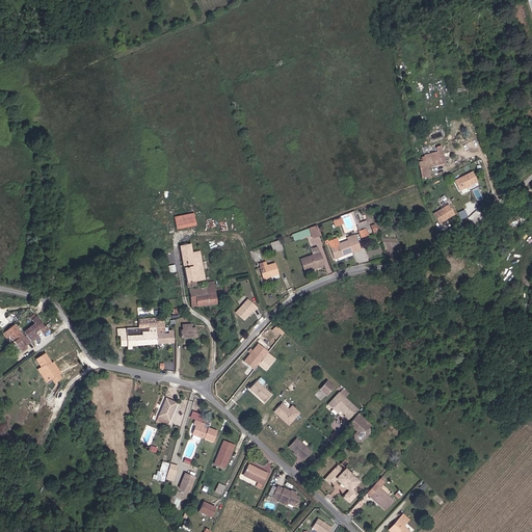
[(436,152),(424,156),(425,162),(418,164),(422,178),(429,176),(427,168),(445,163),(442,145),(435,148),(436,152)]
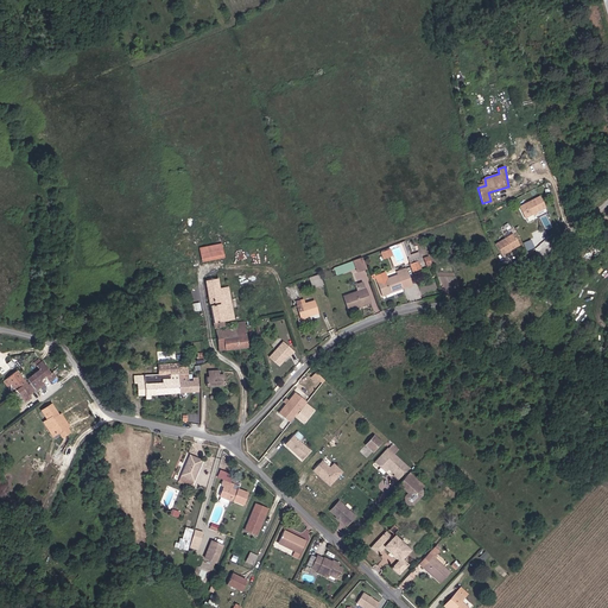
[(539,198),(519,208),(525,220),(545,209),(539,198)]
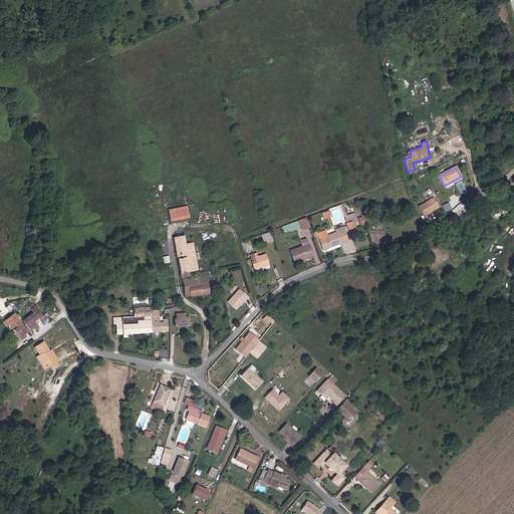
[(433,200),(418,210),(424,219),(439,209),(433,200)]
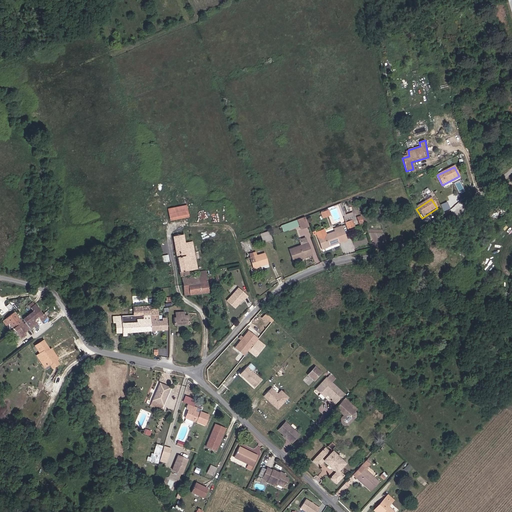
[(186,201),(167,205),(169,216),(188,212),(186,201)]
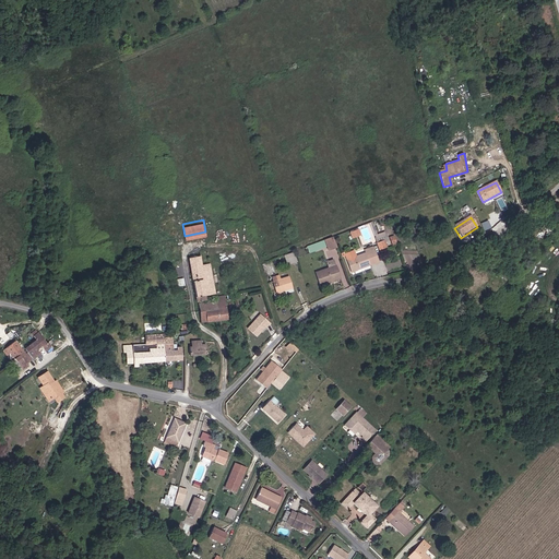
[(351,230),(352,237),(361,235),(359,228),(351,230)]
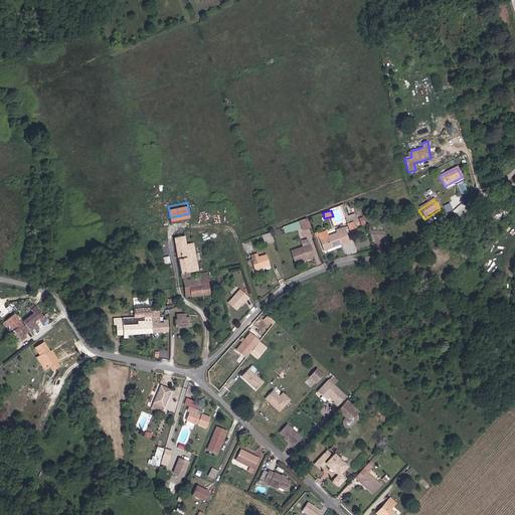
[(310,226),(306,217),(298,220),(300,225),(301,229),(310,226)]
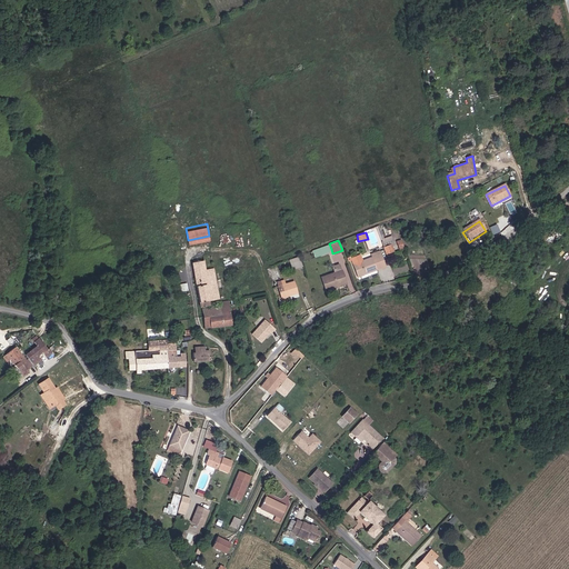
[(319,253),(331,249),(329,243),(317,248),(319,253)]
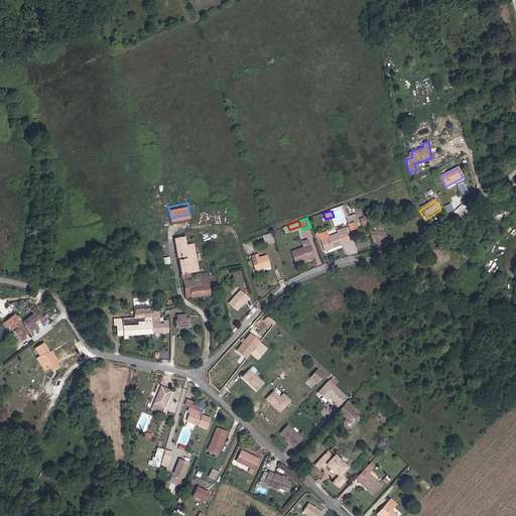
[(351,231),(357,228),(355,222),(348,225),(349,226),(351,231)]
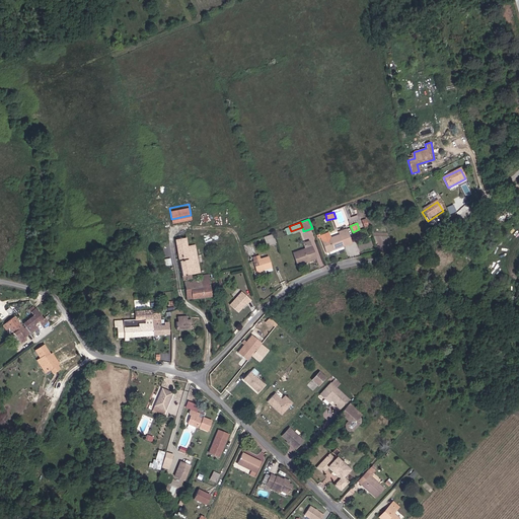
[(320,236),(322,242),(347,234),(346,229),(339,232),(339,235),(329,238),(327,233),(320,236)]
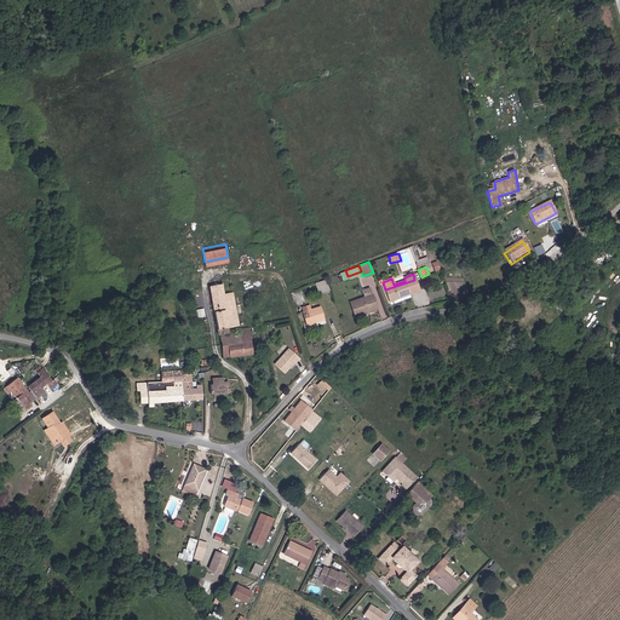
[(233,275),(214,279),(214,281),(207,283),(218,331),(225,329),(225,326),(239,322),(233,292),(236,291),(233,275)]
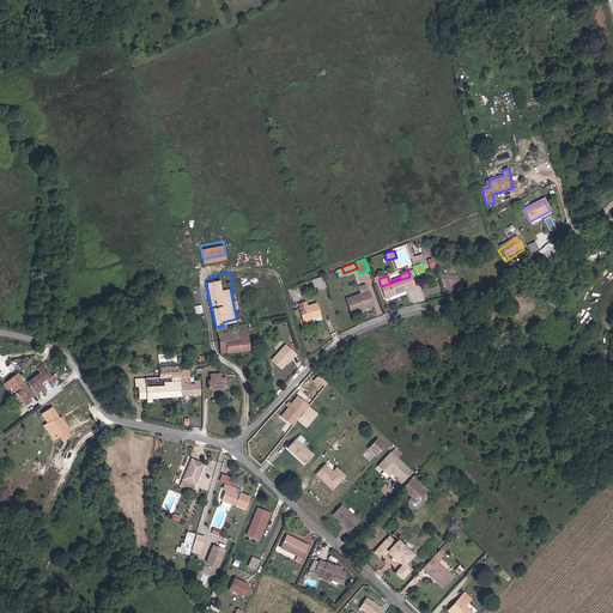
[(325,284),(320,273),(310,277),(314,287),(325,284)]
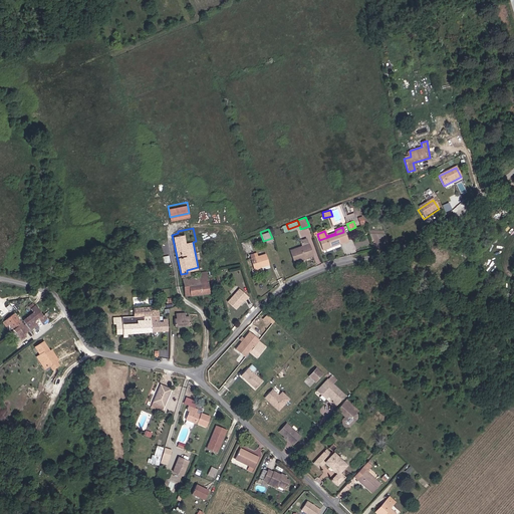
[(343,232),(319,240),(322,251),(330,248),(330,247),(340,243),(340,244),(347,242),(343,232)]
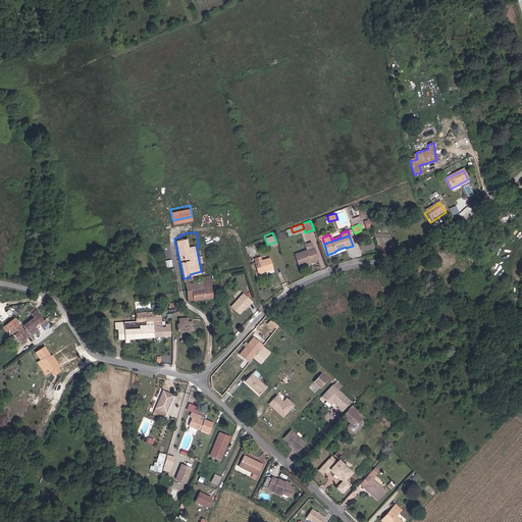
[(294,252),(295,255),(312,249),(312,247),(294,252)]
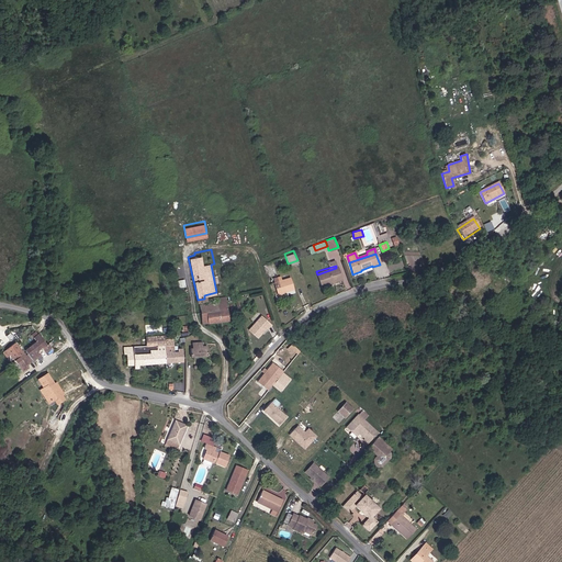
[(336,268),(317,274),(319,283),(339,278),(336,268)]
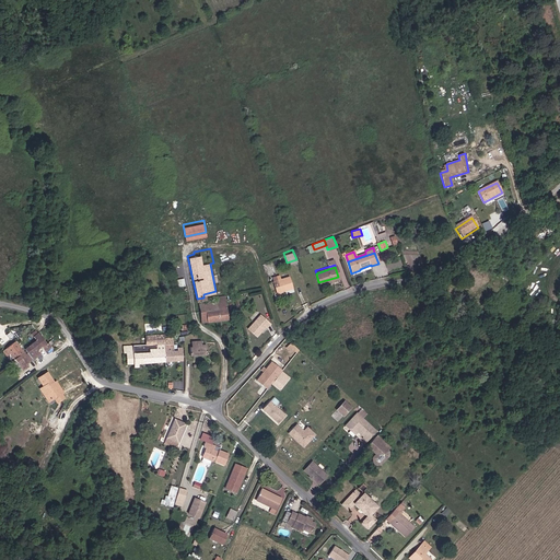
[(486,271),(474,279),(479,288),(491,279),(486,271)]
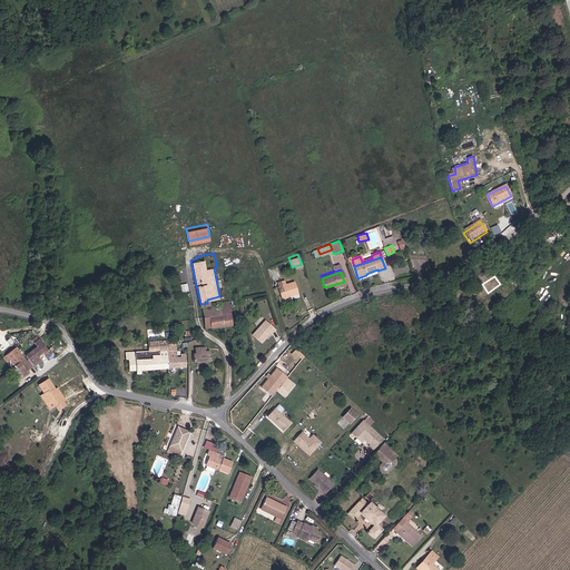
[(281,295),(296,290),(293,278),(281,282),(276,283),(281,295)]
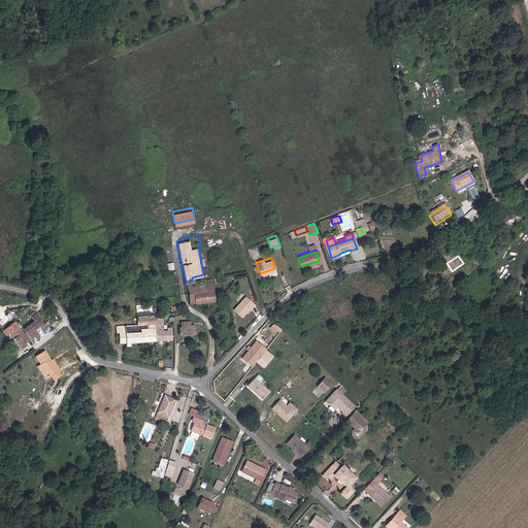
[(189,285),(190,293),(191,302),(215,299),(212,277),(203,278),(203,282),(196,283),(189,285)]
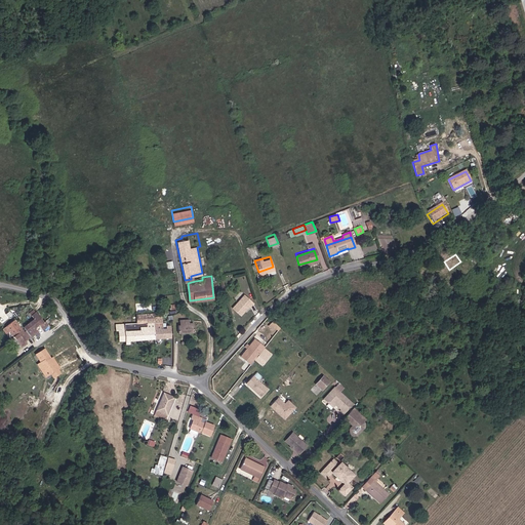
[(242,293),(231,307),(238,314),(246,304),(248,305),(250,301),(242,293)]
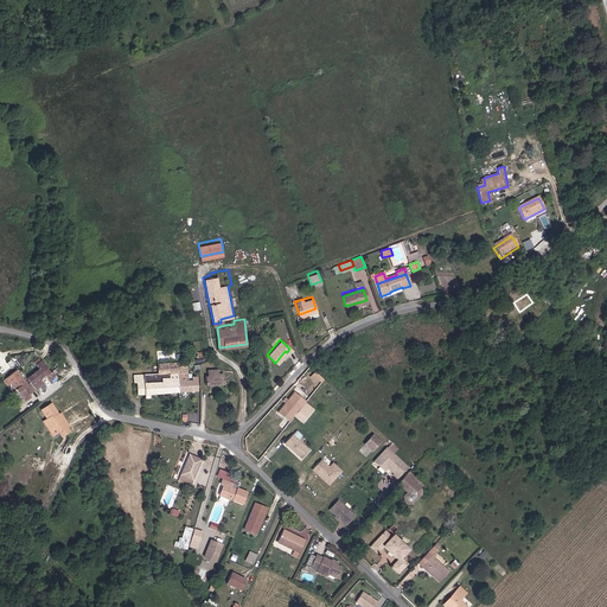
[(215,364),(227,366),(229,357),(216,355),(215,364)]
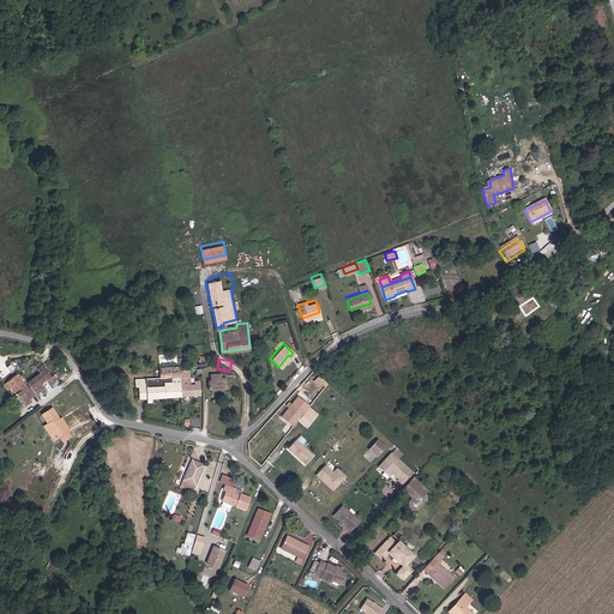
[(47,379),(50,384),(58,379),(55,375),(53,377),(46,365),(40,368),(42,372),(47,379)]
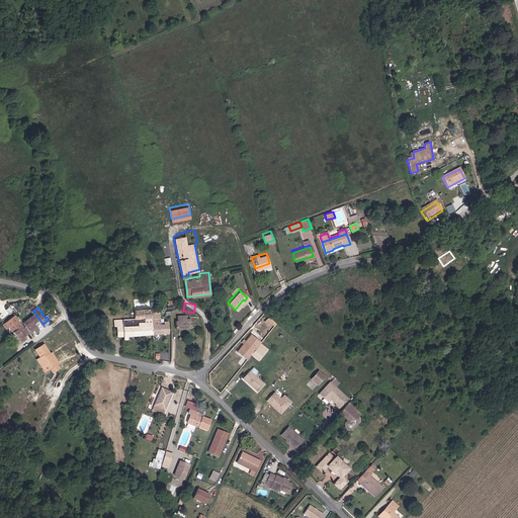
[(135,320),(113,321),(113,328),(116,328),(116,338),(123,337),(124,345),(128,345),(128,337),(153,334),(151,313),(151,311),(134,312),(135,320)]
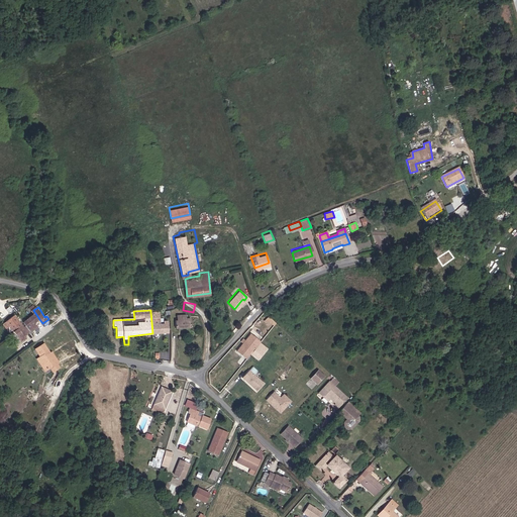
[(152,333),(162,332),(169,332),(169,325),(171,325),(171,319),(166,319),(165,311),(150,312),(152,333)]
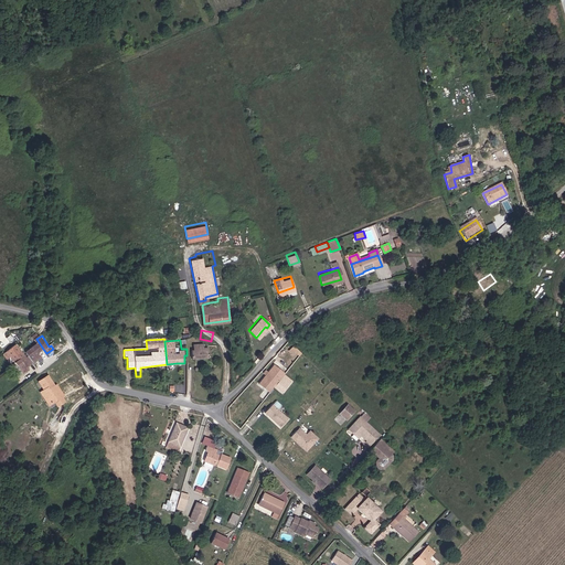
[(29,354),(34,362),(43,355),(40,351),(43,349),(39,342),(36,344),(30,349),(32,352),(29,354)]
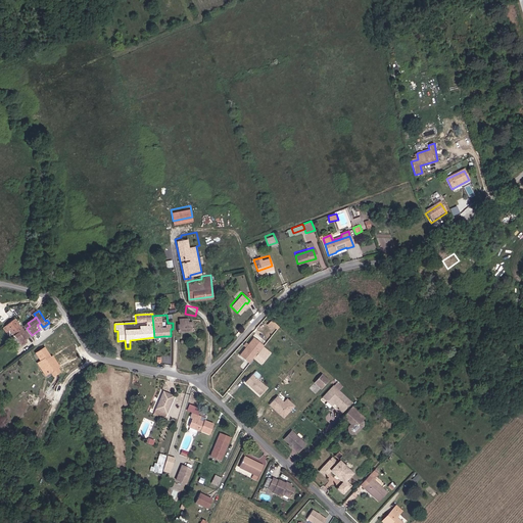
[(10,328),(15,334),(24,328),(15,318),(7,323),(10,328)]
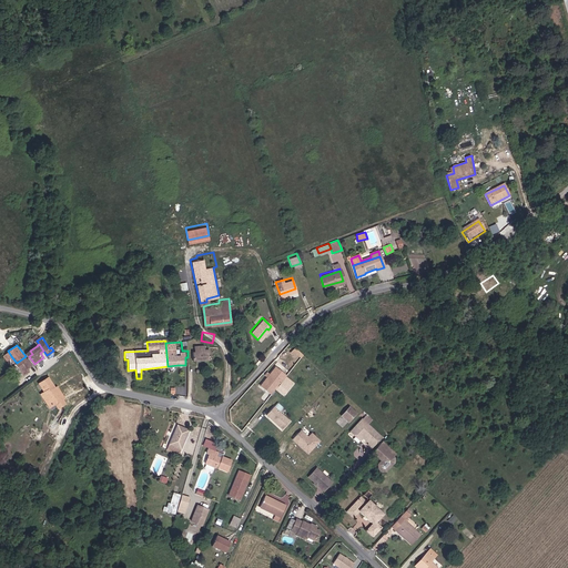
[(211,348),(205,348),(206,350),(193,351),(194,359),(212,358),(211,348)]
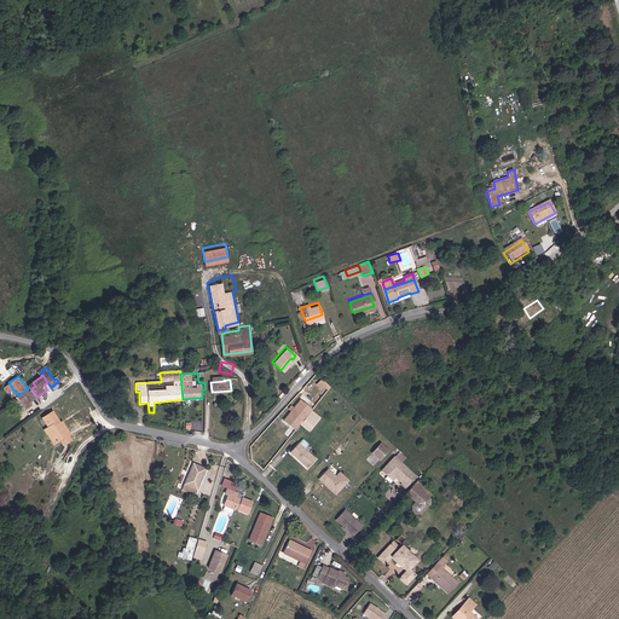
[(29,401),(38,397),(32,388),(29,391),(28,388),(18,395),(25,408),(30,404),(29,401)]
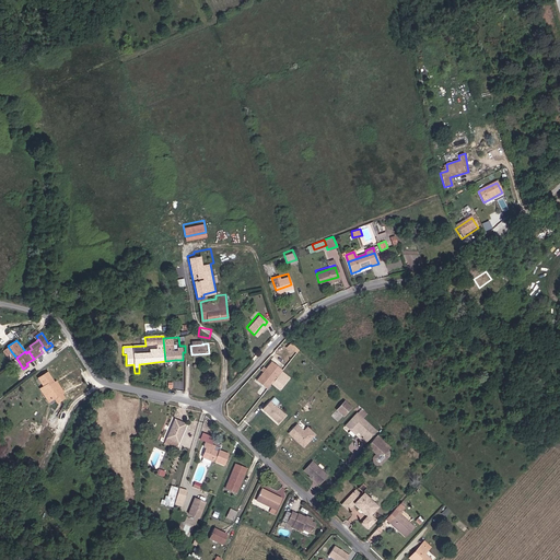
[(275,374),(280,368),(269,359),(254,378),(259,383),(263,380),(267,383),(269,381),(275,374)]
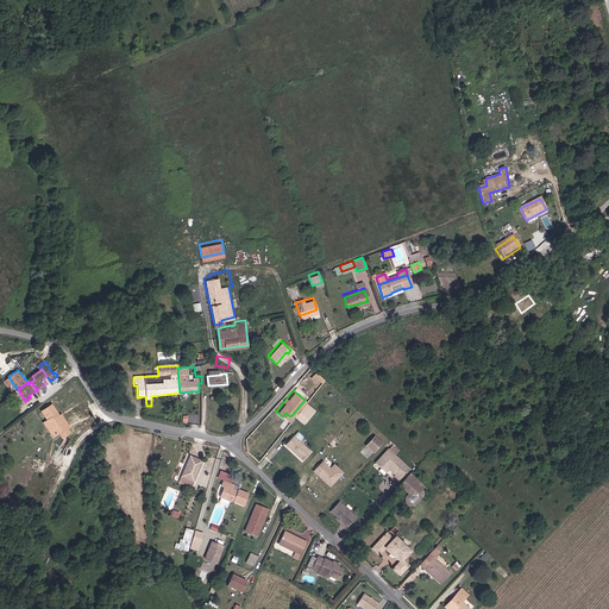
[(308,413),(313,407),(305,400),(299,407),(308,413)]
